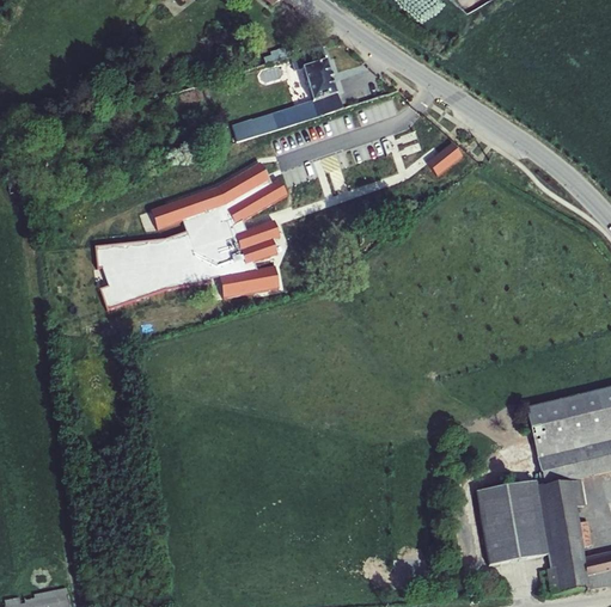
[(262,55),(264,62),(286,55),(283,44),(275,47),(269,49),(269,53),(262,55)]
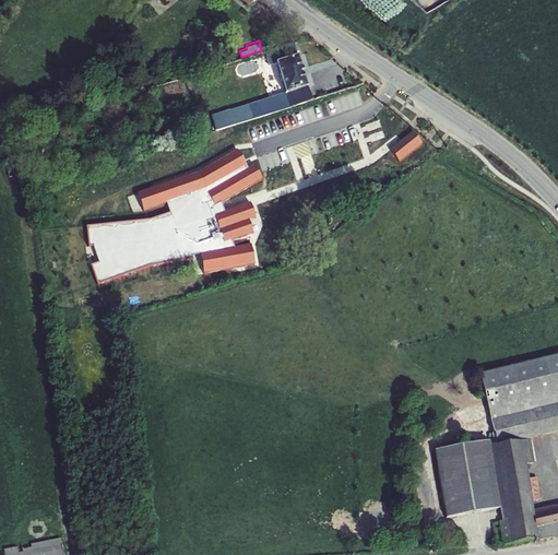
[(276,61),(296,56),(292,42),(264,49),(269,62),(276,60),(276,61)]
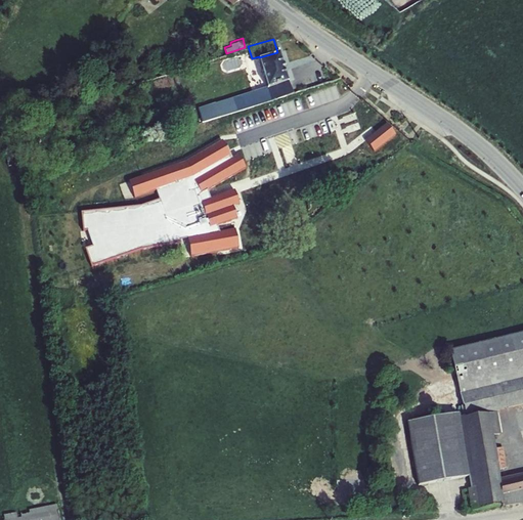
[(257,58),(265,85),(266,88),(288,82),(278,52),(277,52),(259,57),(257,58)]
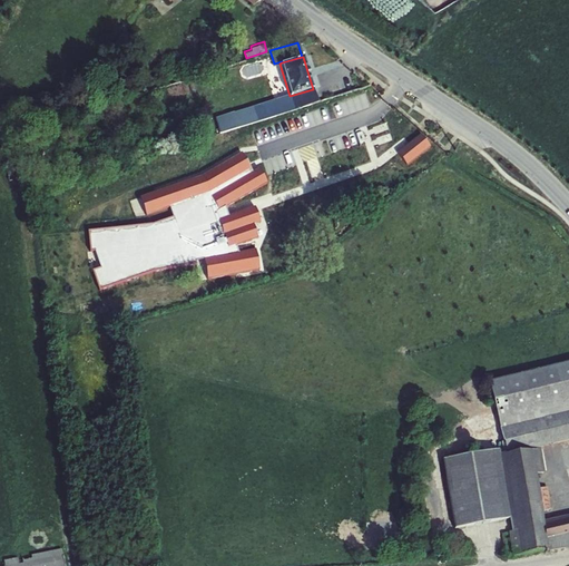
[(219,130),(319,100),(313,89),(290,96),(288,93),(234,108),(233,107),(214,113),(219,130)]
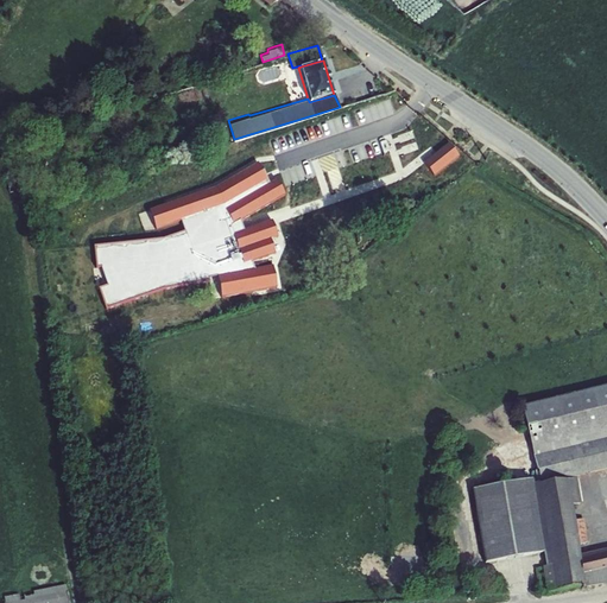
[(391,95),(356,103),(360,121),(396,113),(391,95)]
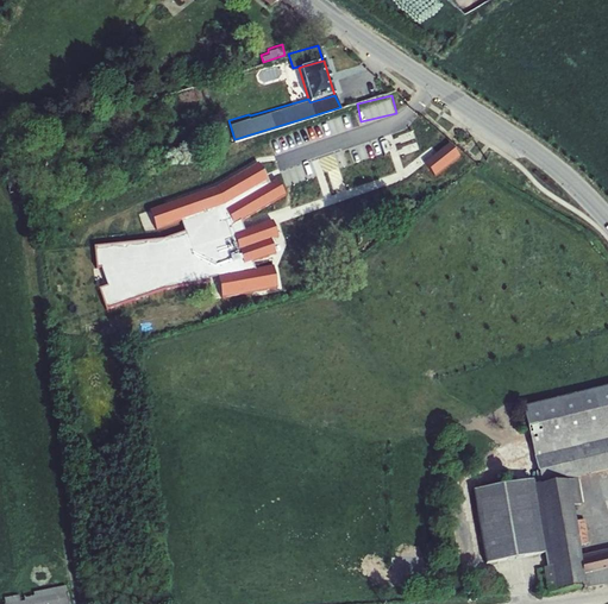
[(445,182),(468,156),(455,144),(431,171),(445,182)]
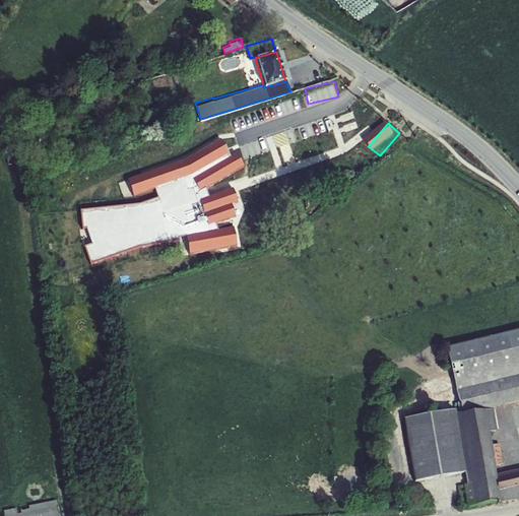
[(207,187),(244,164),(238,152),(233,155),(220,136),(186,157),(130,176),(135,194),(156,187),(158,196),(142,202),(81,208),(83,227),(87,227),(93,242),(85,243),(91,261),(142,242),(180,238),(179,234),(187,233),(185,224),(206,219),(201,200),(211,196),(207,187)]
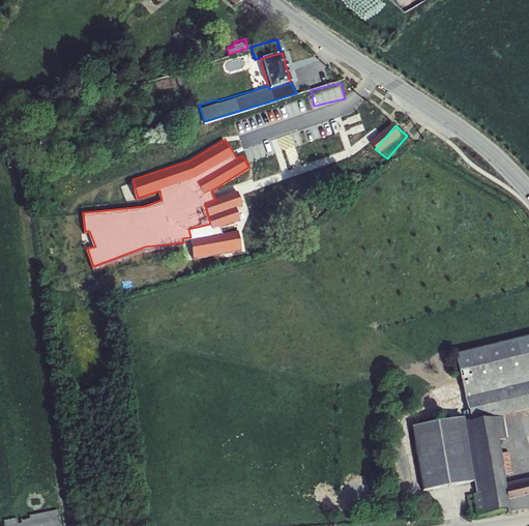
[(190,237),(182,238),(183,242),(186,258),(242,246),(236,221),(240,218),(237,205),(242,202),(237,191),(215,200),(205,204),(210,224),(188,229),(190,237)]
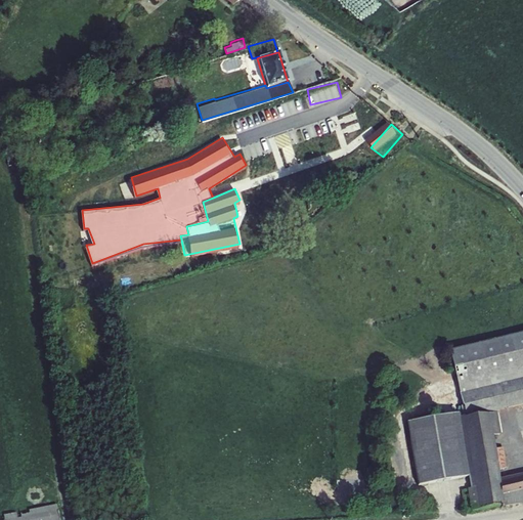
[(522,326),(447,345),(465,412),(495,407),(494,405),(522,398),(522,326)]
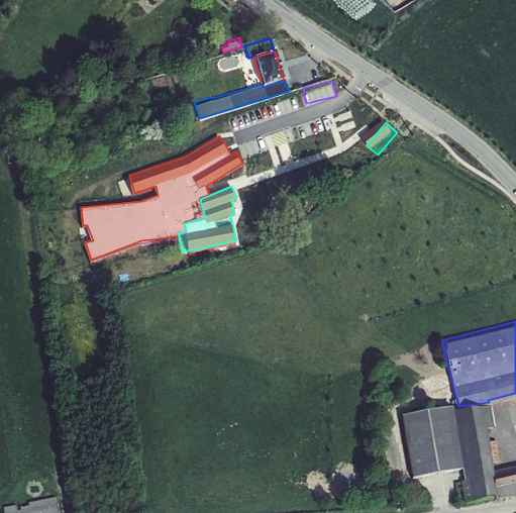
[(515,492),(515,462),(492,468),(490,458),(487,438),(485,425),(492,425),(489,402),(458,406),(452,407),(451,403),(400,408),(411,475),(461,467),(462,477),(459,478),(463,501),(515,492)]
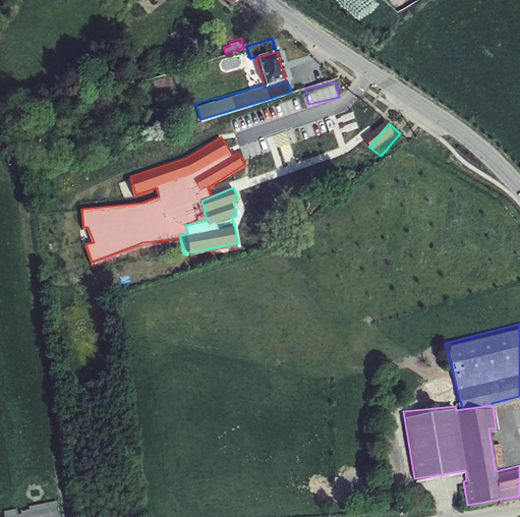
[(500,441),(490,442),(494,462),(503,460),(500,441)]
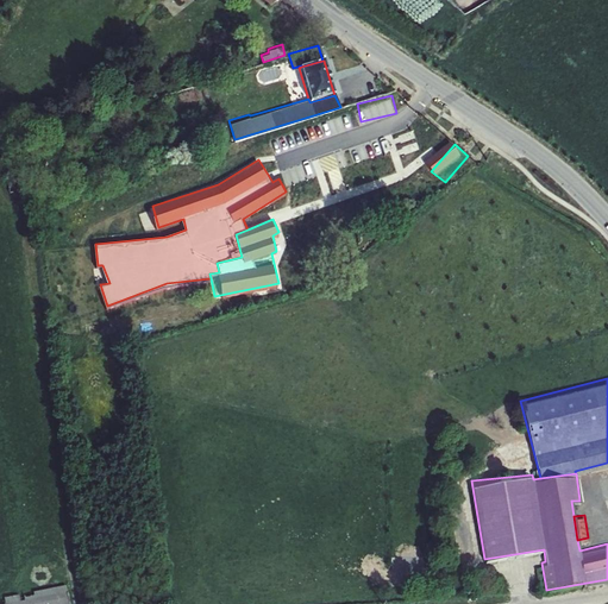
[(70,603),(66,580),(32,586),(33,593),(1,601),(1,603),(70,603)]
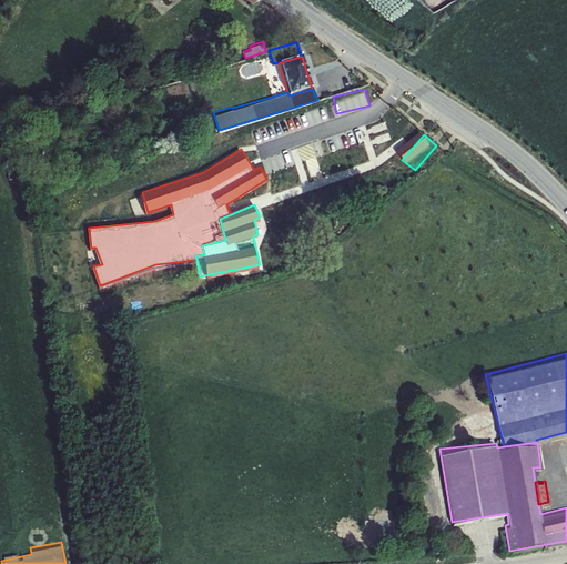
[(0,554),(1,561),(31,554),(30,547),(0,554)]
